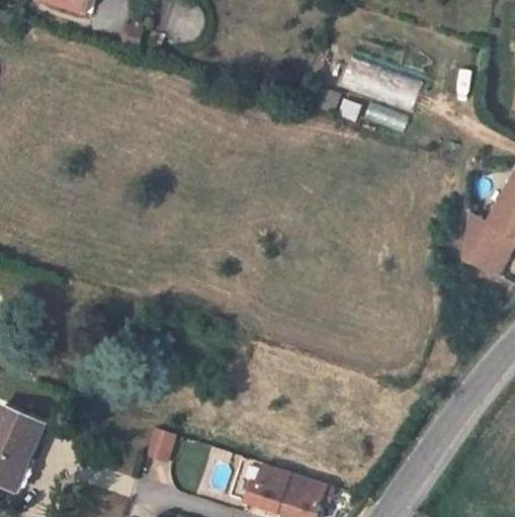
[(48,0),(83,11),(86,0),(48,0)]
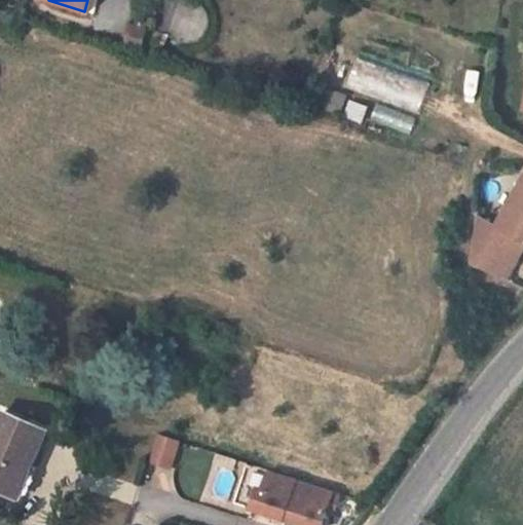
[(129,26),(123,46),(135,50),(142,30),(129,26)]
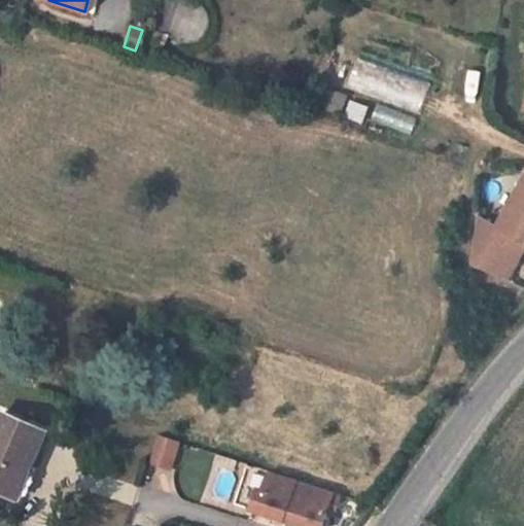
[(523,172),(494,228),(523,246),(523,172)]
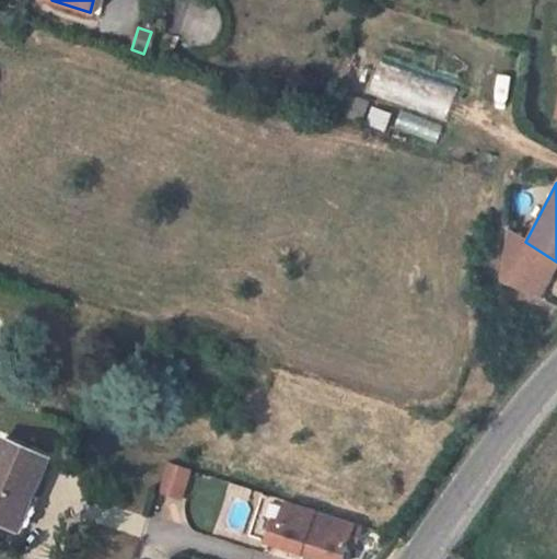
[(556,268),(556,261),(525,242),(506,231),(500,283),(541,301),(556,268)]
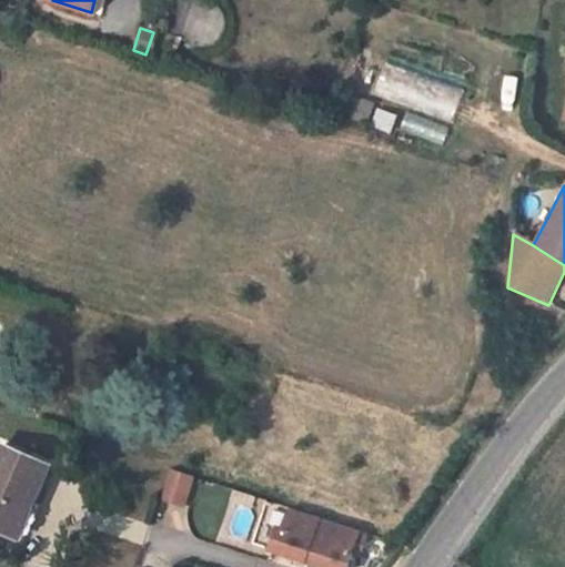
[(20,512),(27,515),(48,467),(0,446),(0,532),(8,536),(20,512)]
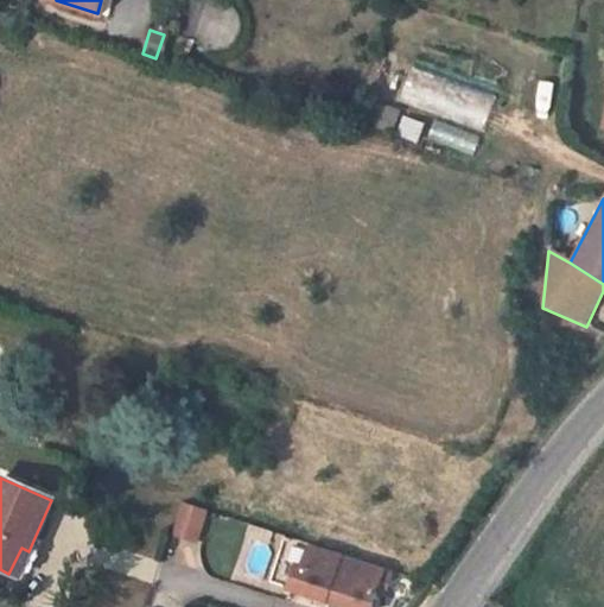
[(204,510),(180,501),(170,533),(195,541),(204,510)]
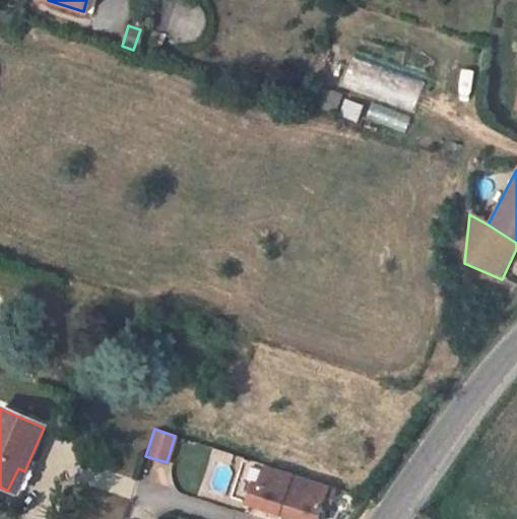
[(255,482),(248,503),(280,514),(294,473),(266,465),(260,484),(255,482)]
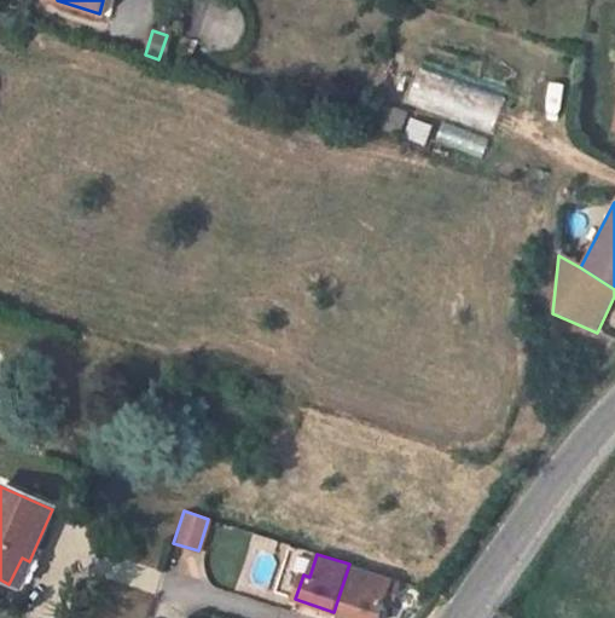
[(22,558),(9,584),(25,591),(36,566),(29,561),(22,558)]
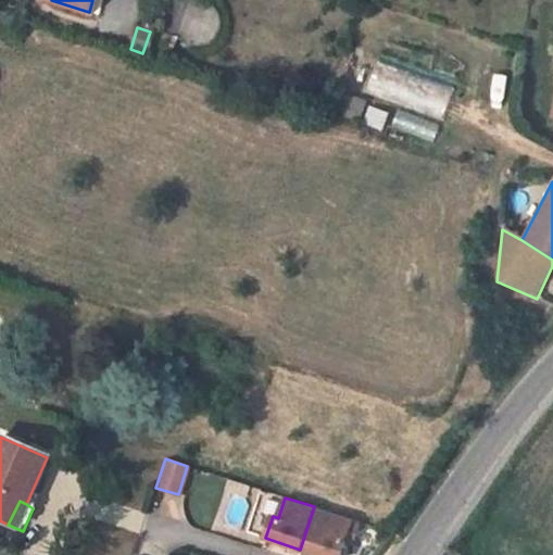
[(360,521),(314,506),(300,550),(317,554),(341,554),(347,540),(353,542),(360,521)]
